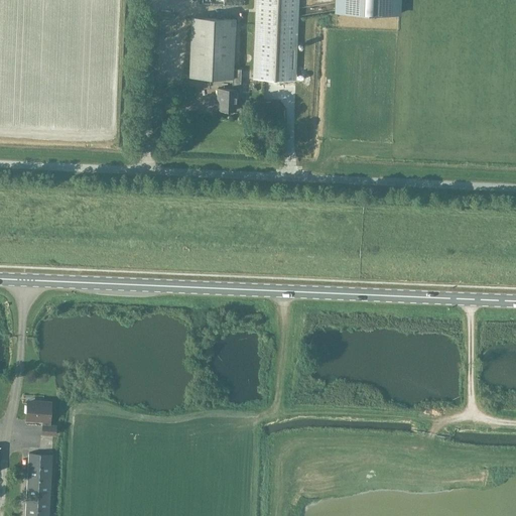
[(255,0),(253,79),(295,81),(298,0),(255,0)]
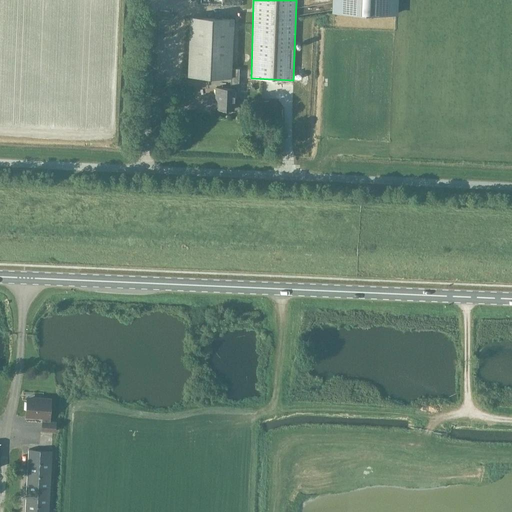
[(337,12),(397,14),(397,0),(337,0),(337,4),(337,12)]
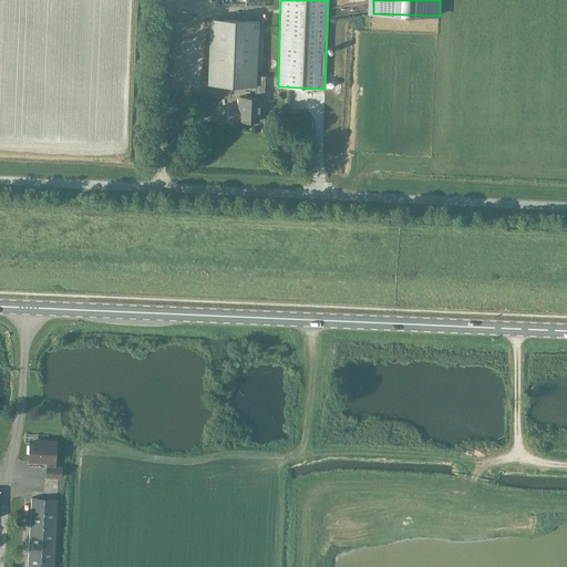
[(256,85),(256,75),(258,21),(210,19),(208,84),(256,85)]
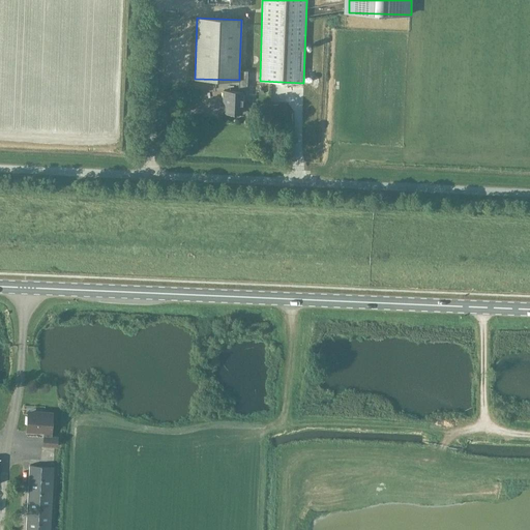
[(239,70),(239,80),(238,91),(224,91),(223,99),(226,99),(225,113),(241,114),(242,93),(246,94),(247,71),(239,70)]
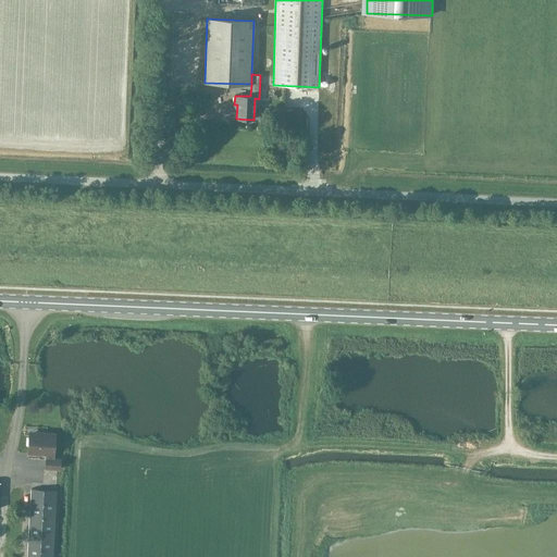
[(29,433),(28,454),(46,455),(45,469),(60,470),(61,459),(54,458),(56,434),(29,433)]
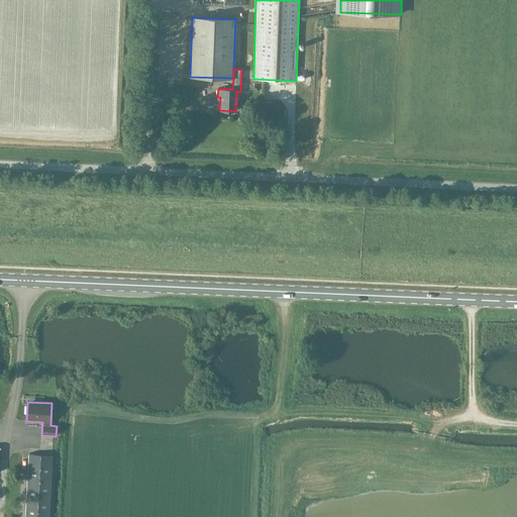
[(48,516),(53,455),(29,453),(25,516),(48,516)]
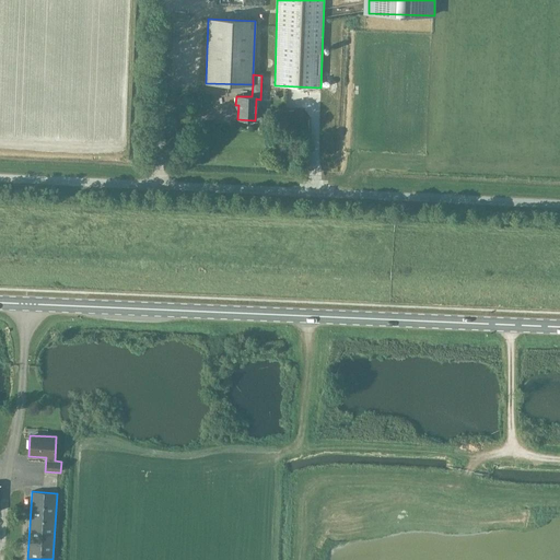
[(21,535),(21,525),(10,525),(10,535),(21,535)]
